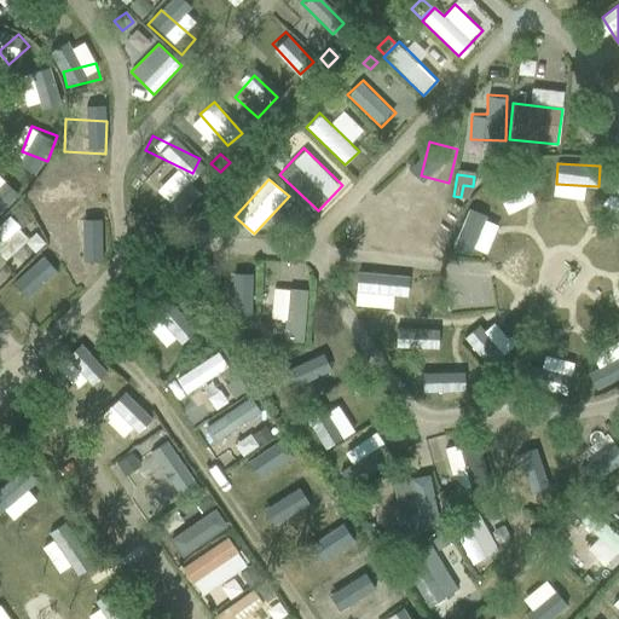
[(23,207),(13,213),(19,223),(30,217),(23,207)]
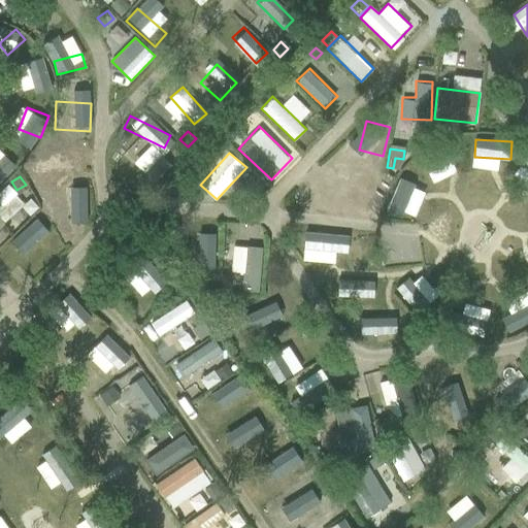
[(255,176),(246,185),(254,193),(263,186),(255,176)]
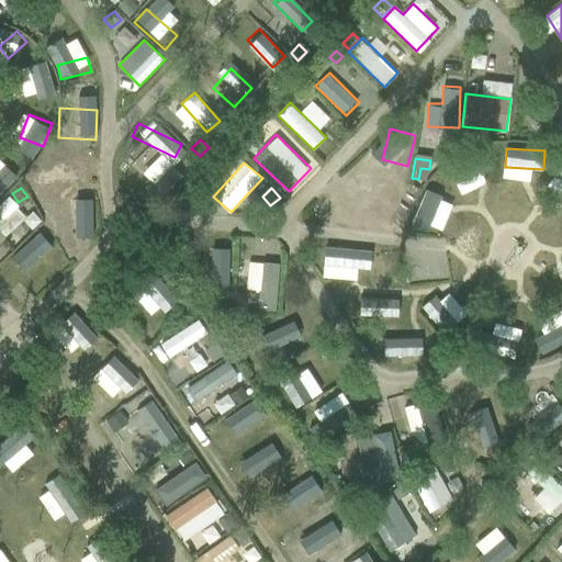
[(0,233),(2,236),(27,216),(10,195),(0,203),(0,233)]
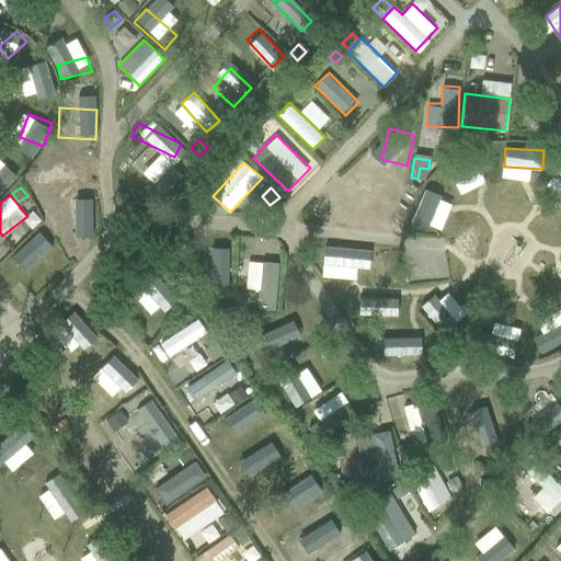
[(89,235),(73,208),(48,224),(65,250),(89,235)]
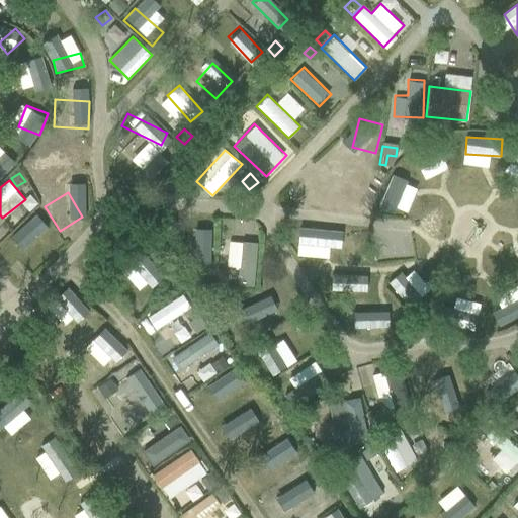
[(24,249),(50,226),(36,212),(11,236),(24,249)]
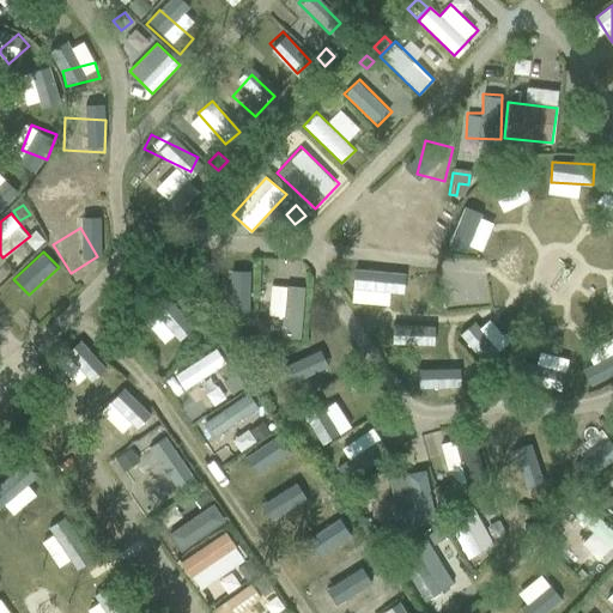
[(261,271),(291,273),(292,261),(262,259),(261,271)]
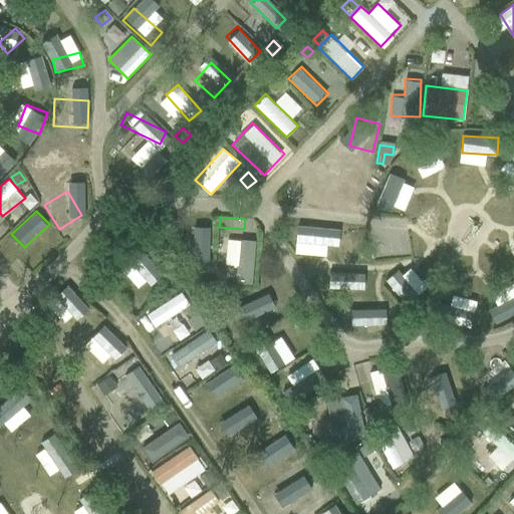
[(326,268),(328,225),(298,223),(297,254),(311,254),(310,267),(326,268)]
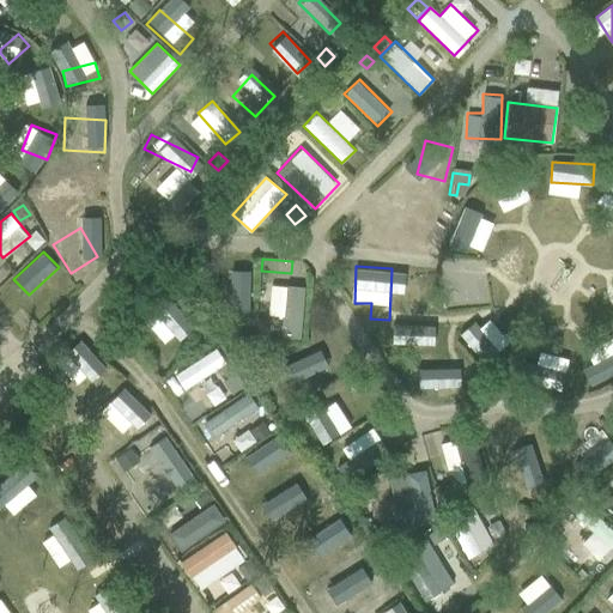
[(252,313),(250,268),(232,268),(234,314),(252,313)]
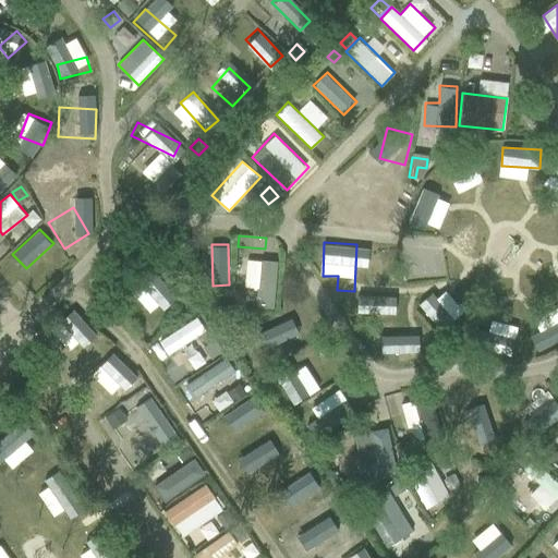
[(245,258),(245,286),(258,287),(257,306),(276,306),(277,258),(245,258)]
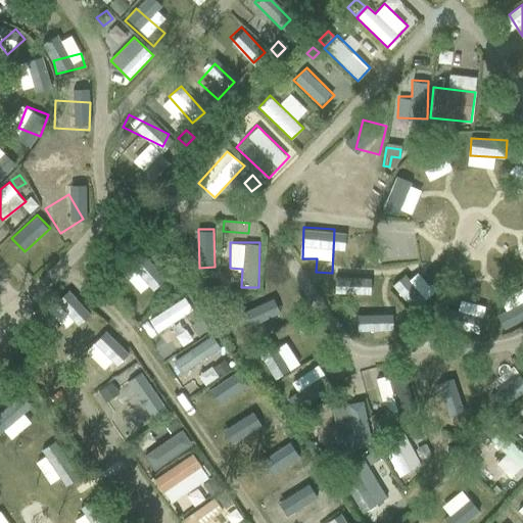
[(378,294),(376,247),(361,248),(362,263),(336,264),(336,285),(352,284),(352,295),(378,294)]
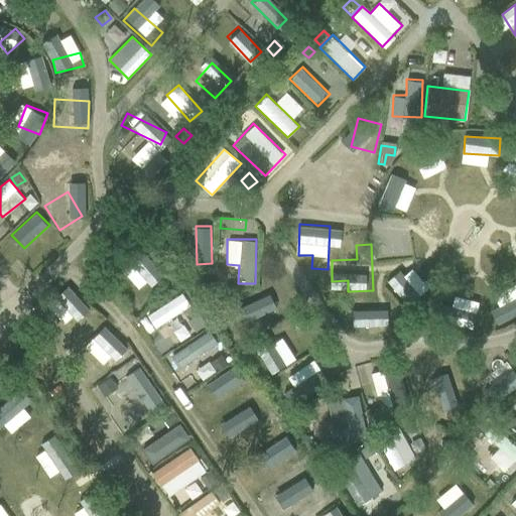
[(123,290),(156,260),(144,247),(111,277),(123,290)]
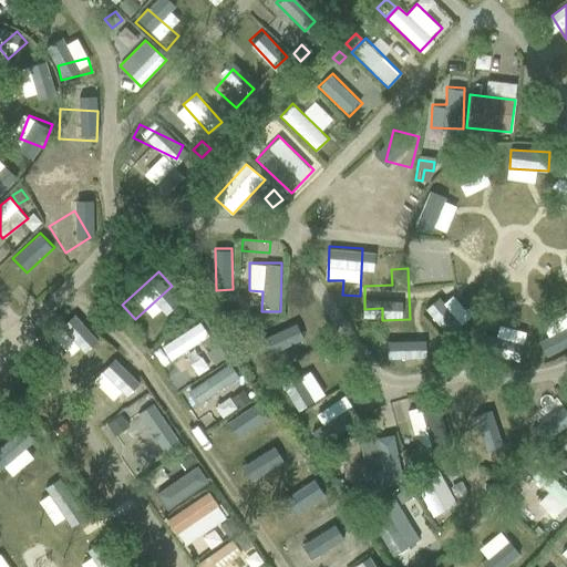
[(439,296),(424,309),(450,334),(464,321),(439,296)]
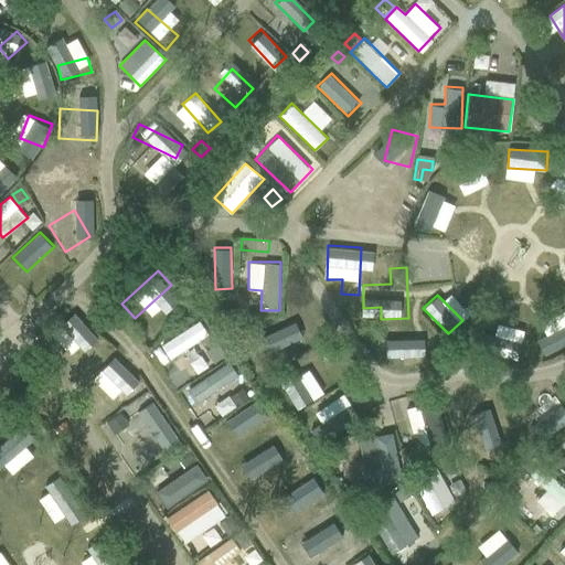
[(236,296),(235,308),(245,309),(246,297),(236,296)]
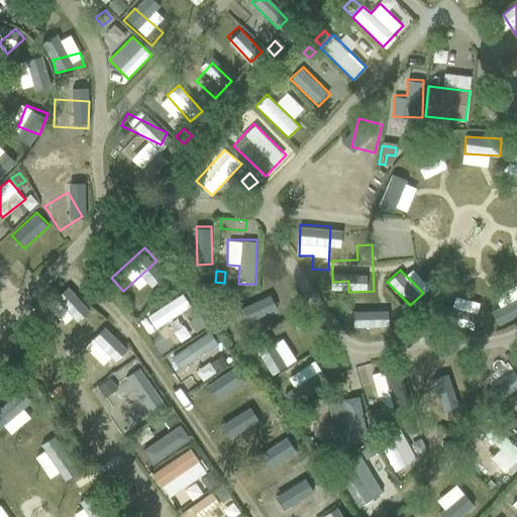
[(153,327),(192,309),(185,294),(146,312),(153,327)]
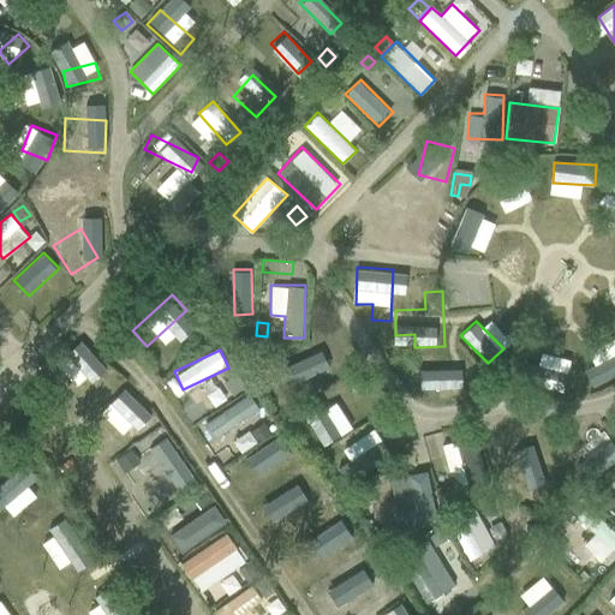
[(614,353),(583,372),(592,388),(614,374),(614,353)]
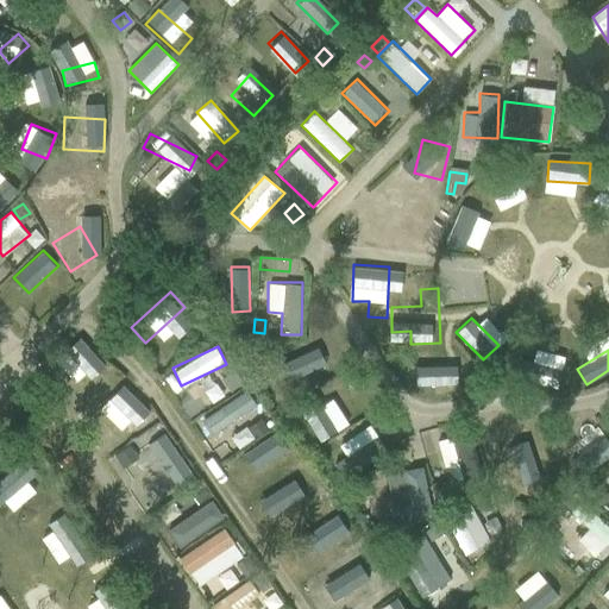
[(409,378),(421,371),(409,355),(397,362),(409,378)]
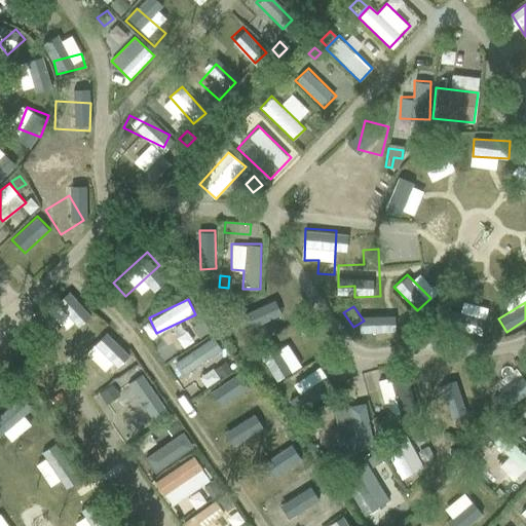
[(81,307),(72,316),(79,324),(65,339),(74,347),(98,323),(81,307)]
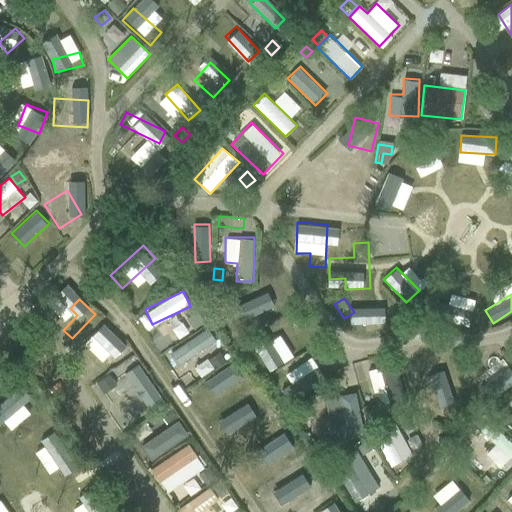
[(249,335),(279,316),(270,302),(258,309),(254,303),(236,314),(249,335)]
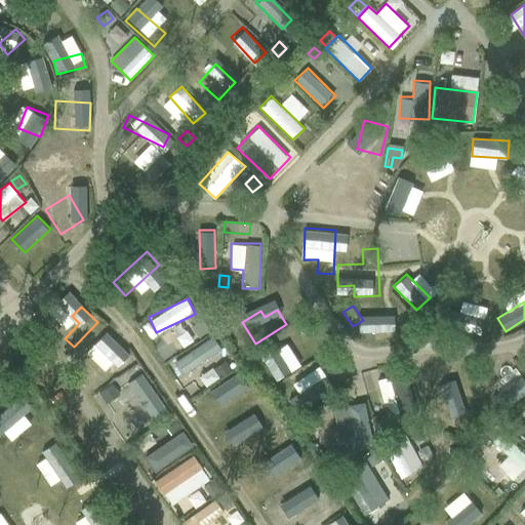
[(202,320),(192,327),(199,337),(209,330),(202,320)]
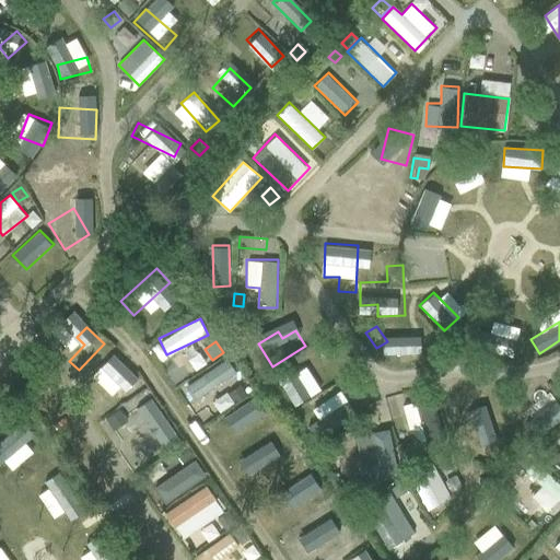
[(82,376),(92,389),(128,363),(118,350),(82,376)]
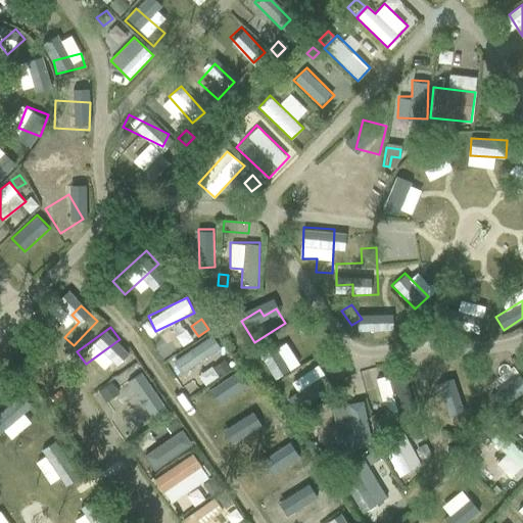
[(324,344),(316,332),(307,338),(300,329),(272,350),(287,372),(324,344)]
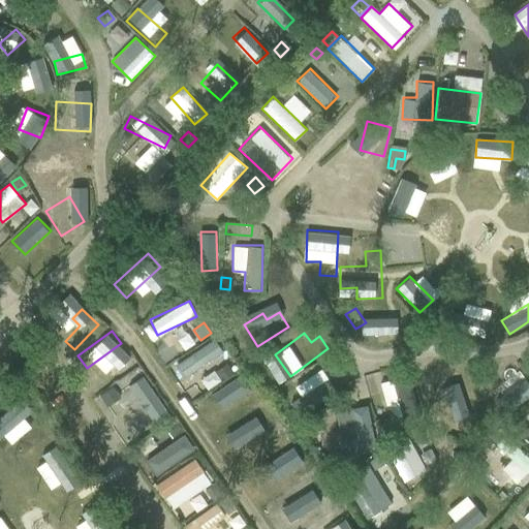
[(218,341),(177,360),(184,373),(224,355),(218,341)]
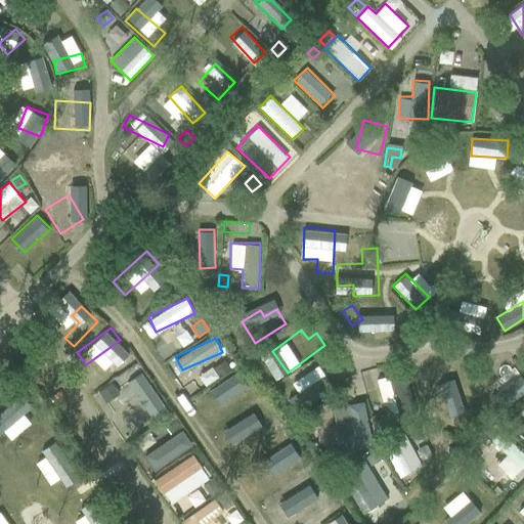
[(18,363),(26,372),(34,365),(28,357),(18,363)]
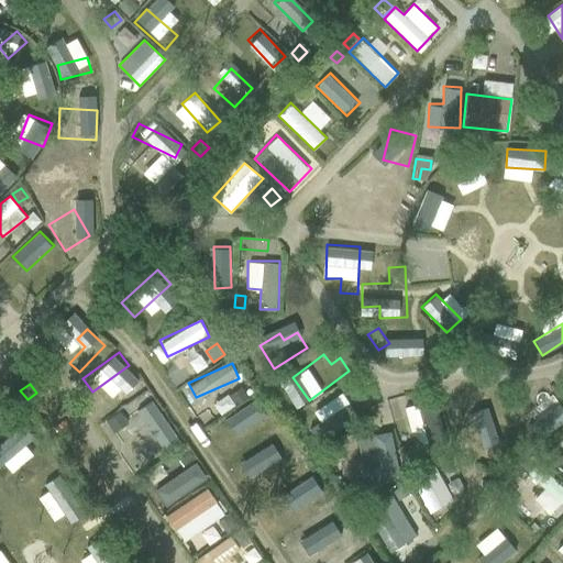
[(124,387),(110,395),(117,406),(131,398),(124,387)]
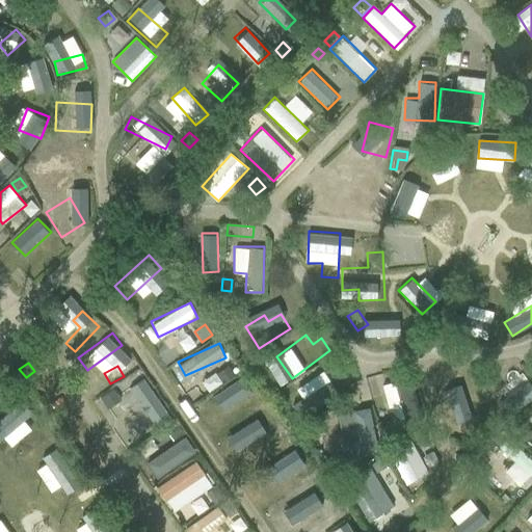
[(229,369),(218,376),(222,383),(233,376),(229,369)]
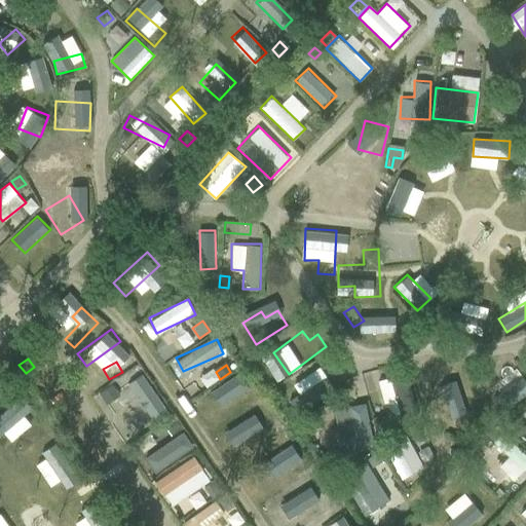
[(525,374),(521,368),(494,387),(509,408),(525,396),(525,374)]
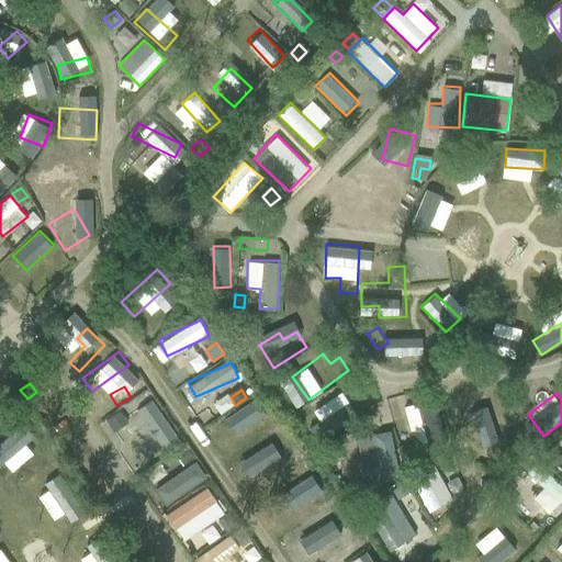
[(470,406),(484,447),(519,435),(505,394),(470,406)]
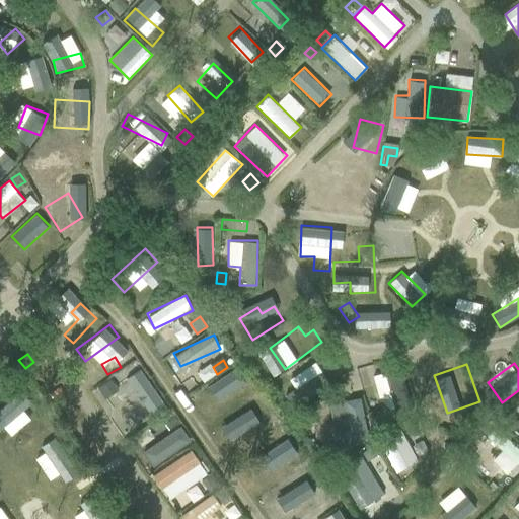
[(126,377),(153,415),(167,404),(140,367),(126,377)]
